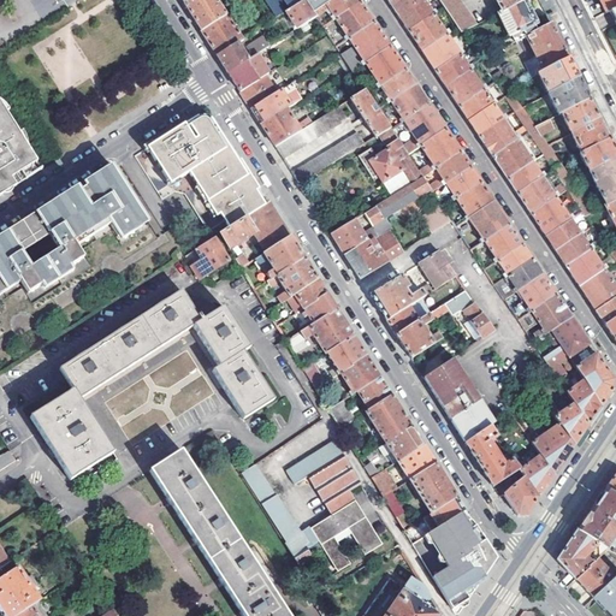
[(190,0),(184,4),(200,27),(201,29),(202,31),(227,15),(221,6),(223,4),(220,0),(218,1),(217,0),(190,0)]
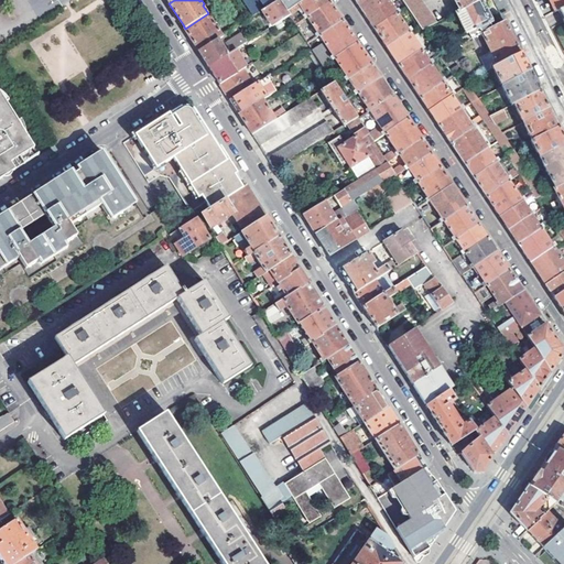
[(242,0),(253,18),(262,12),(279,1),(278,0),(242,0)]
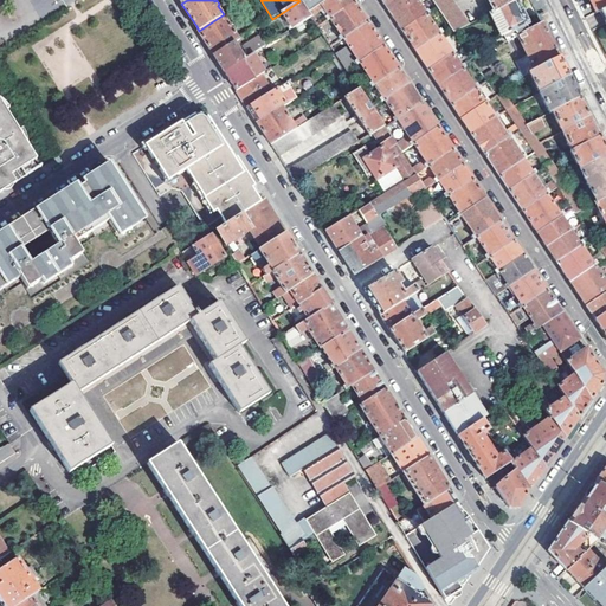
[(298,0),(300,1),(308,12),(326,0),(298,0)]
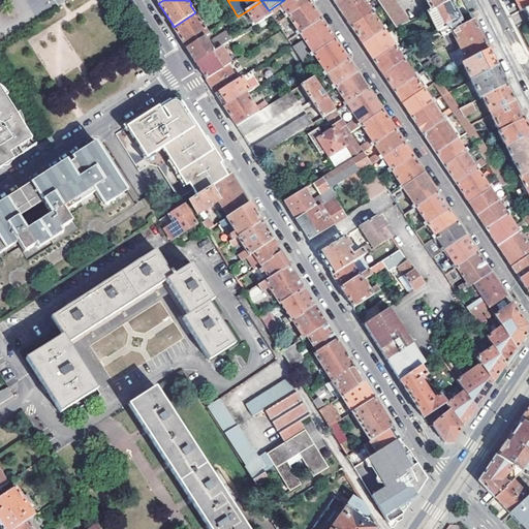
[(272,14),(279,9),(285,18),(287,17),(309,1),(308,0),(284,0),(269,10),(272,14)]
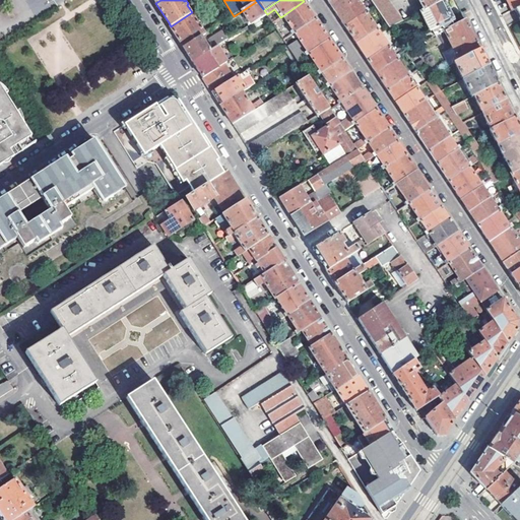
[(326,0),(334,11),(336,14),(356,0),(326,0)]
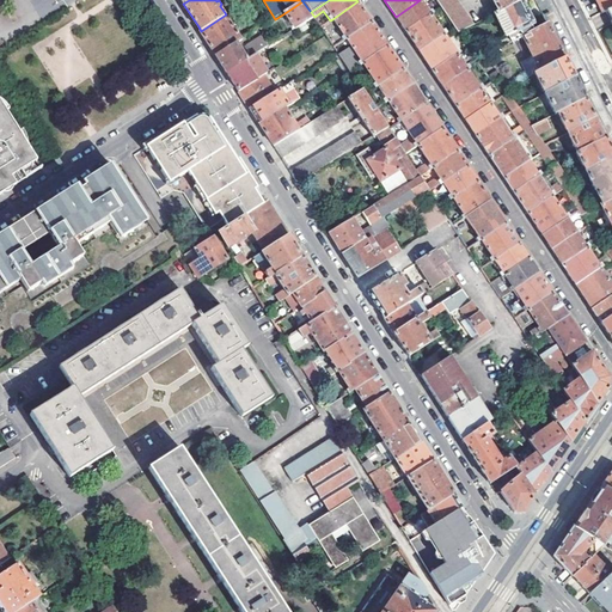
[(420,0),(396,17),(404,29),(405,31),(430,16),(433,13),(430,10),(427,12),(420,0)]
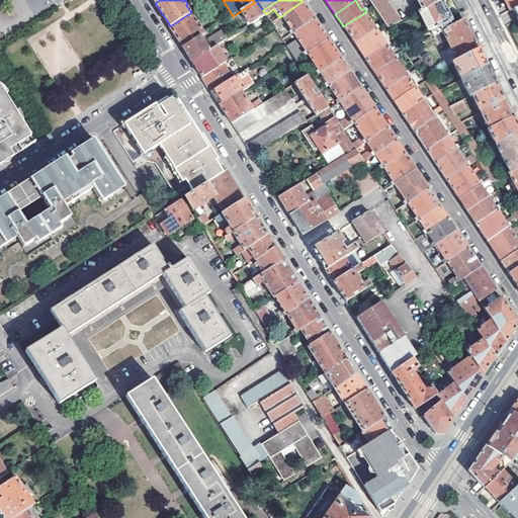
[(368,0),(386,27),(400,21),(384,0),(368,0)]
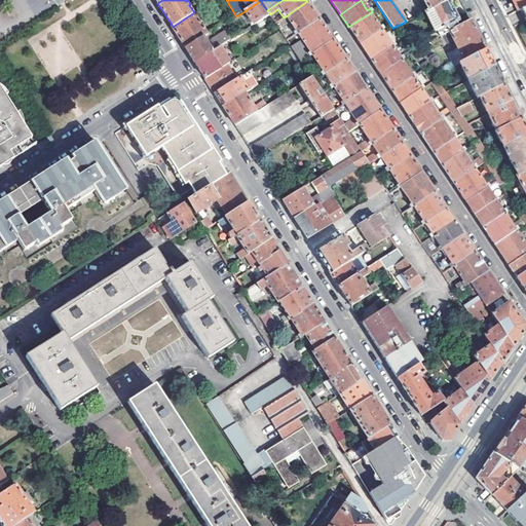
[(446,1),(448,0),(422,0),(428,10),(446,1)]
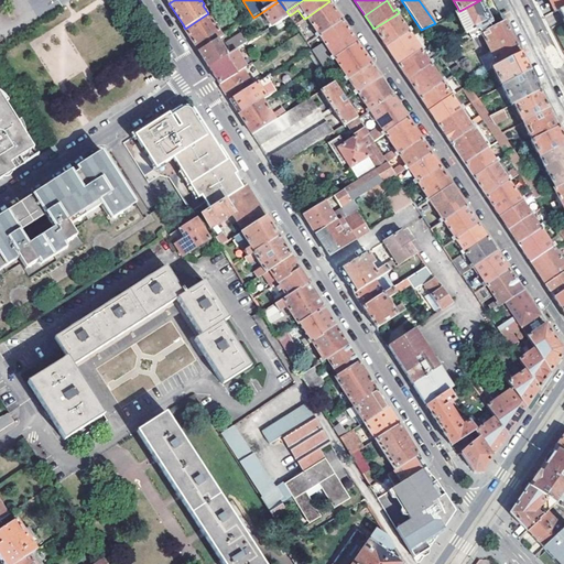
[(563,0),(548,0),(553,8),(555,12),(559,11),(563,7),(563,0)]
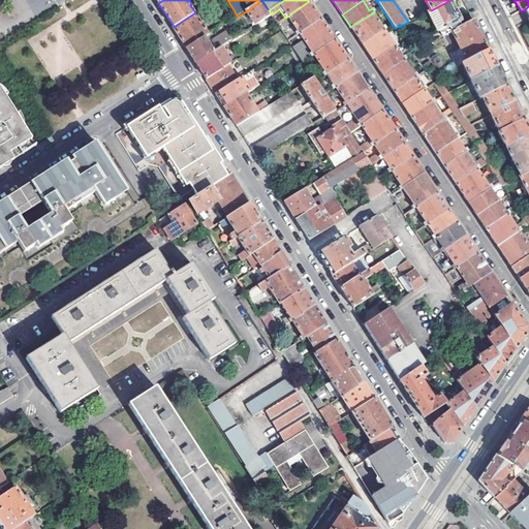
[(246,11),(256,25),(272,14),(269,10),(261,1),(246,11)]
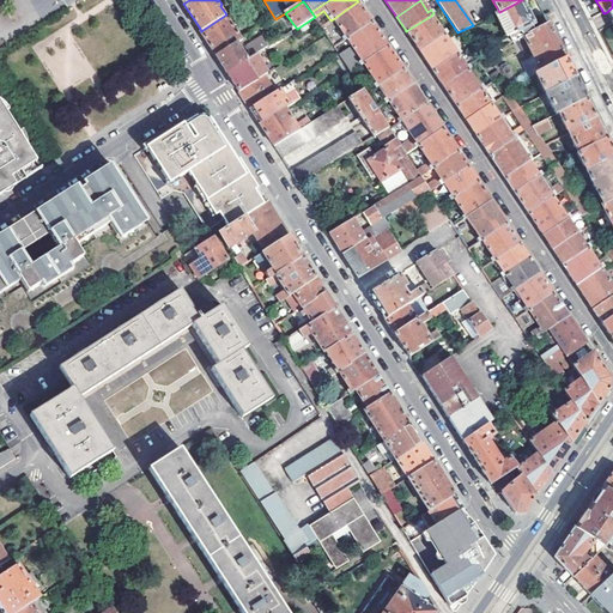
[(346,38),(371,22),(369,18),(358,1),(333,19),(344,36),(341,37),(344,41),(346,38)]
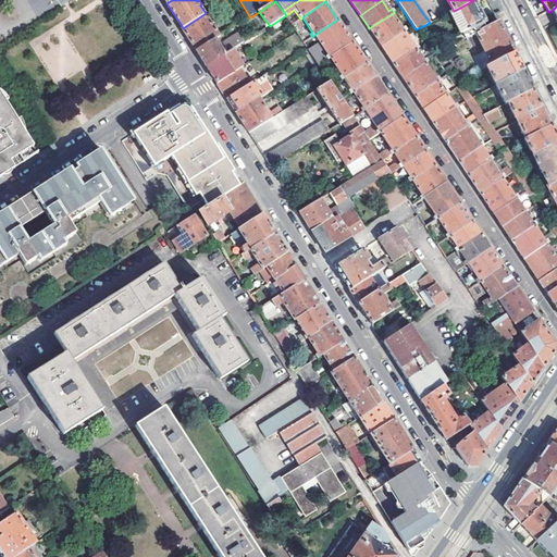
[(449,13),(459,33),(462,32),(466,38),(475,34),(485,28),(483,24),(484,22),(472,1),(454,11),(449,13)]
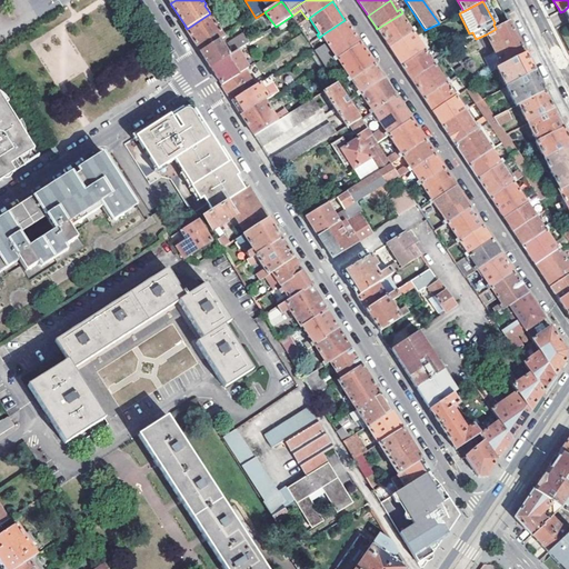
[(210,13),(187,29),(190,33),(201,52),(220,40),(226,37),(218,27),(221,25),(219,22),(216,25),(210,13)]
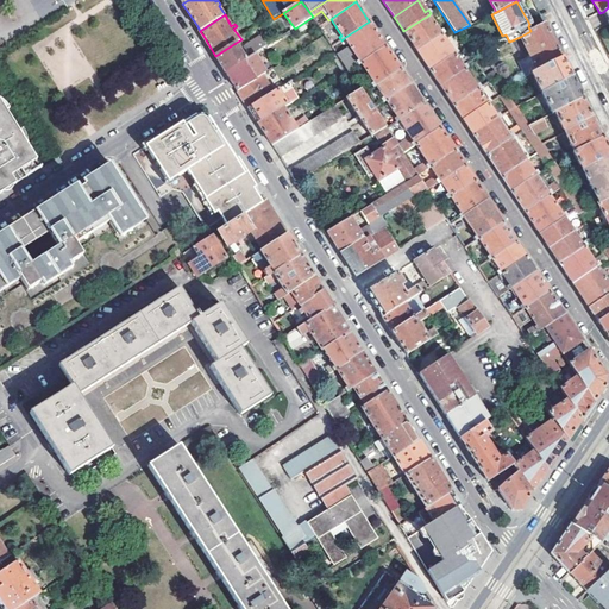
[(428,16),(403,31),(414,46),(416,51),(441,35),(444,32),(443,30),(439,32),(428,16)]
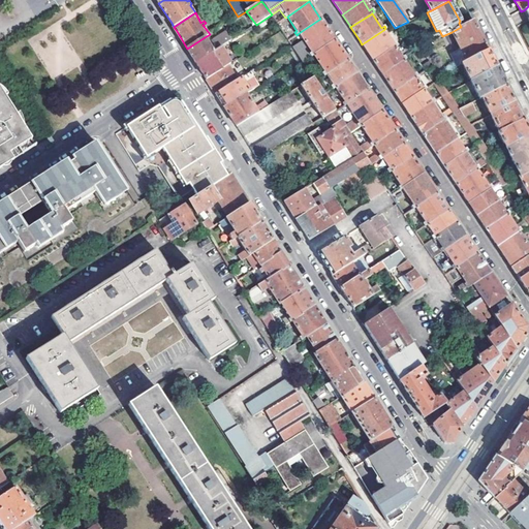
[(309,54),(311,56),(313,55),(335,40),(333,37),(320,19),(299,33),(303,40),(312,53),(309,54)]
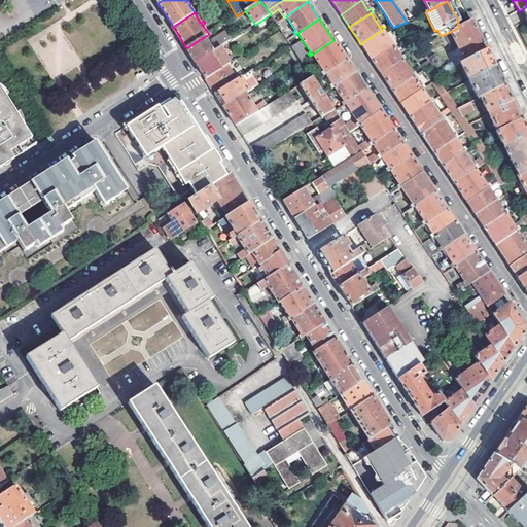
[(210,25),(214,31),(220,27),(217,21),(210,25)]
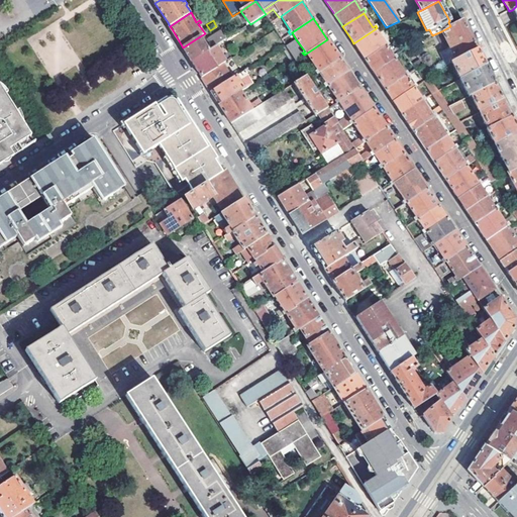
[(470,33),(462,20),(450,26),(441,31),(448,47),(439,52),(446,65),(448,64),(450,63),(477,48),(474,40),(470,33)]
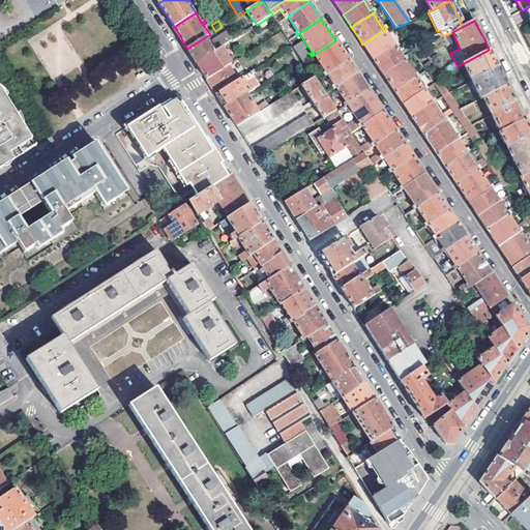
[(384,30),(362,45),(372,58),(374,61),(395,48),(398,46),(396,42),(394,45),(384,30)]
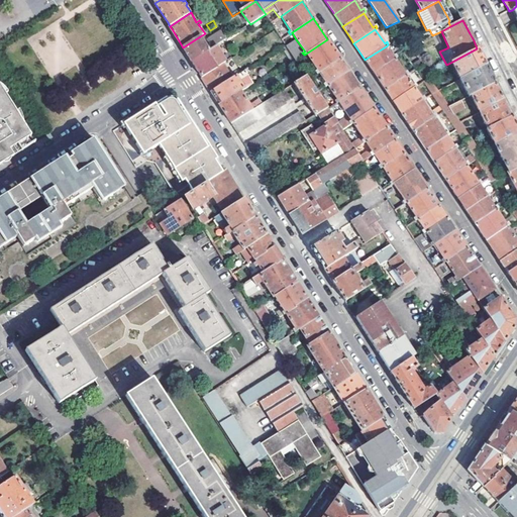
[(212,40),(215,45),(227,38),(225,35),(222,36),(221,34),(212,40)]
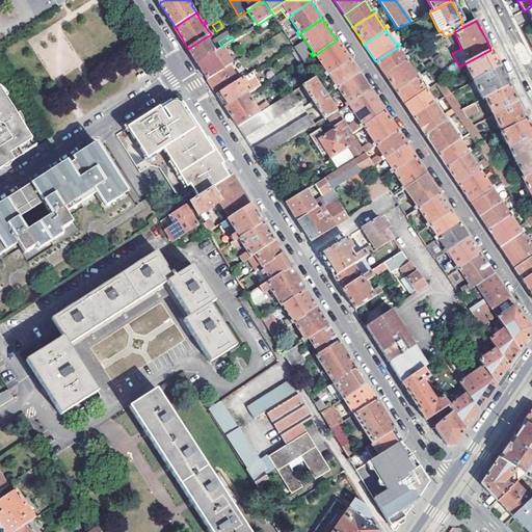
[(206,37),(188,49),(190,51),(197,62),(215,52),(210,44),(211,42),(209,40),(208,41),(206,37)]
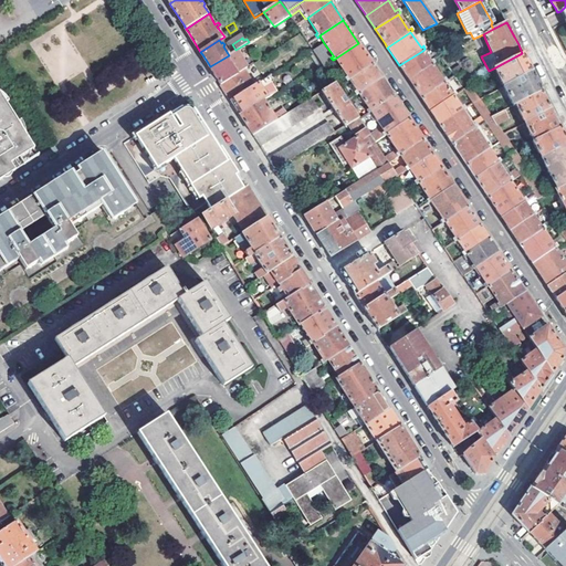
[(313,50),(324,66),(333,60),(331,58),(334,56),(324,43),(313,50)]
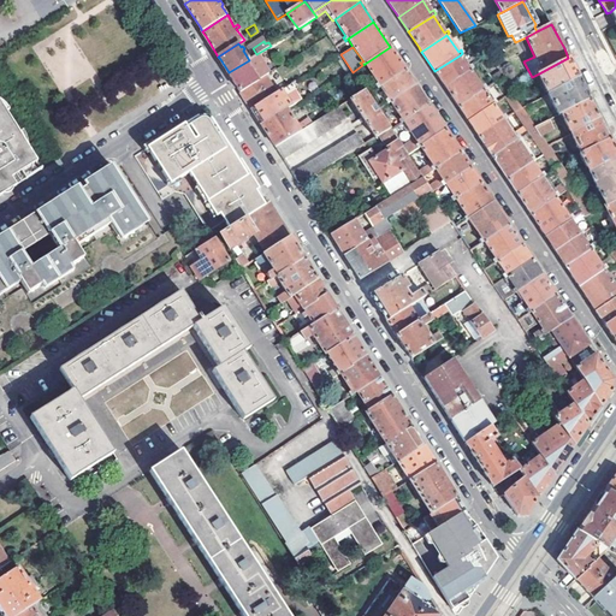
[(374,86),(377,88),(379,87),(406,70),(403,66),(390,47),(365,64),(377,83),(374,86)]
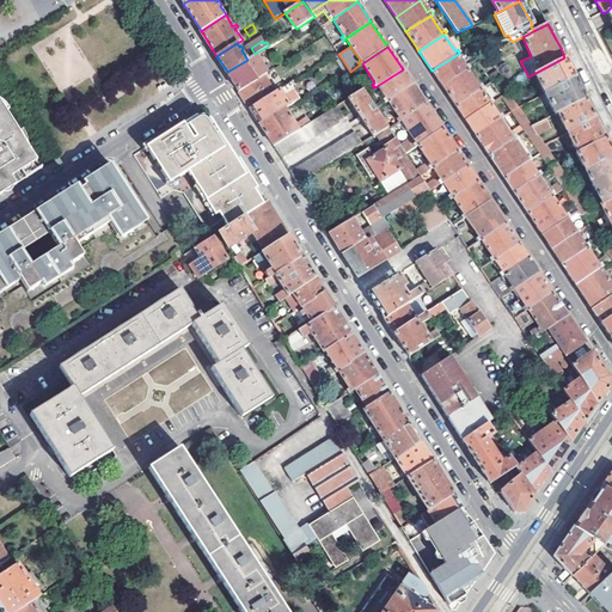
[(457,55),(432,71),(439,81),(442,85),(466,69),(469,67),(467,65),(464,66),(457,55)]
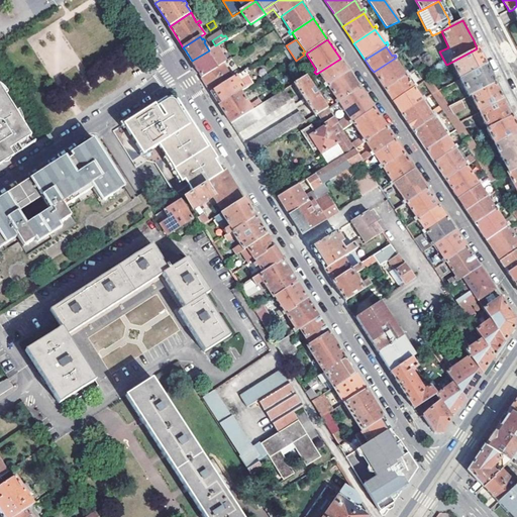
[(450,63),(459,81),(486,66),(478,50),(477,48),(450,63)]
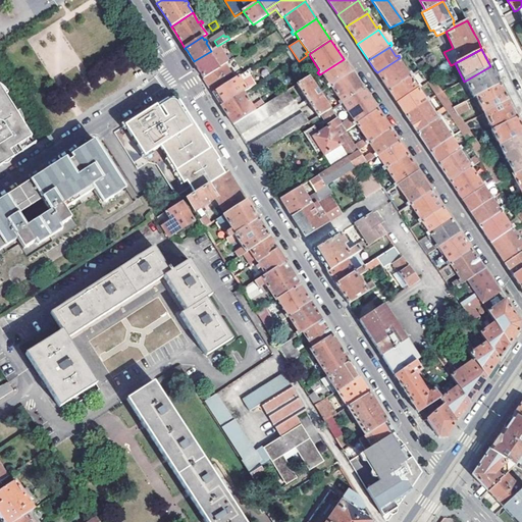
[(211,51),(194,61),(196,64),(204,77),(219,67),(210,54),(212,53),(211,51)]
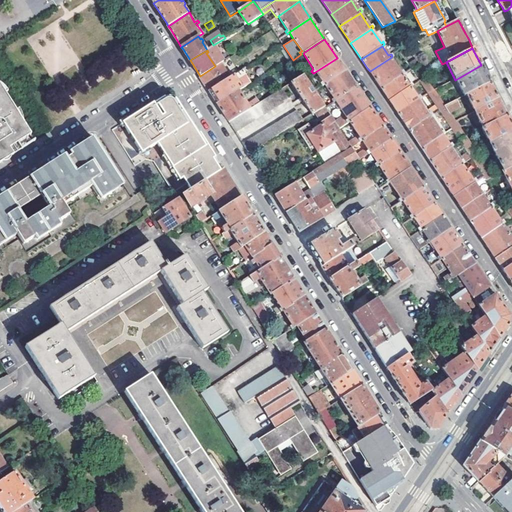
[(320,83),(321,85),(324,84),(345,70),(343,68),(337,58),(315,72),(321,82),(320,83)]
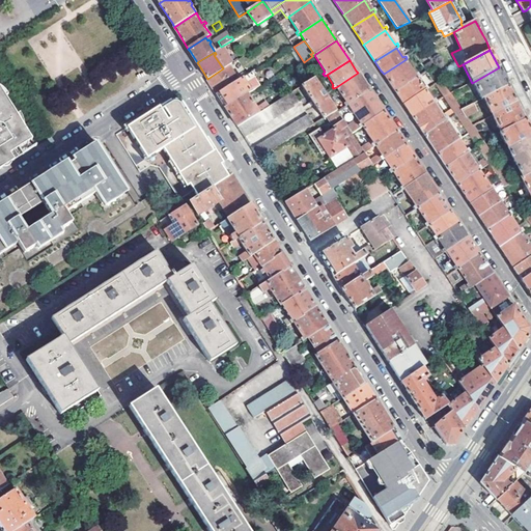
[(404,60),(384,74),(394,89),(395,92),(417,78),(418,76),(417,74),(415,75),(404,60)]
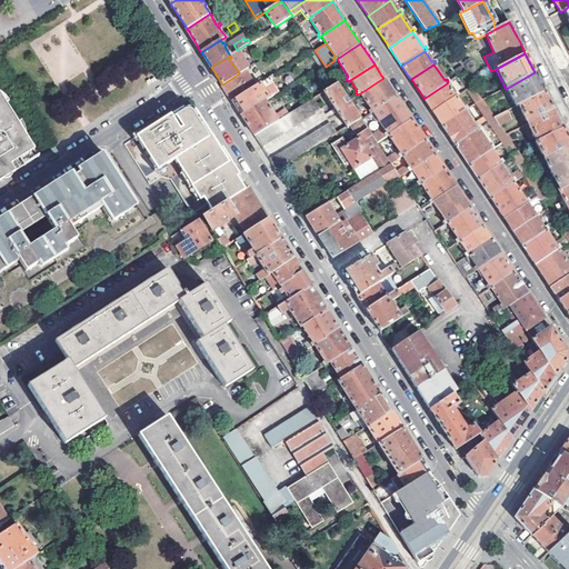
[(506,89),(516,108),(518,106),(545,92),(536,76),(535,72),(506,89)]
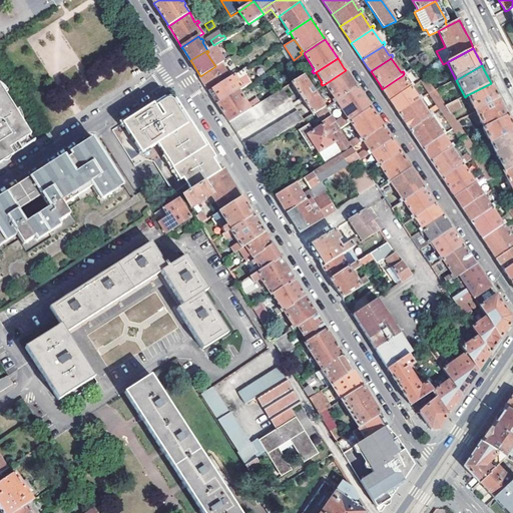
[(215,66),(200,76),(202,78),(209,90),(224,81),(215,66)]
